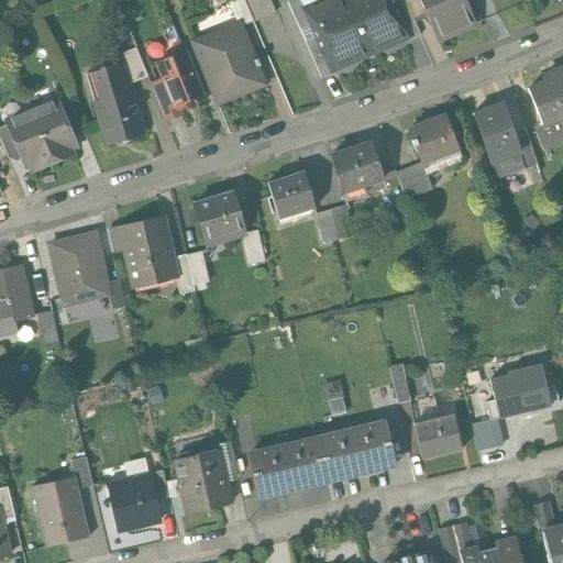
[(243,0),(230,6),(239,28),(252,22),(243,0)]
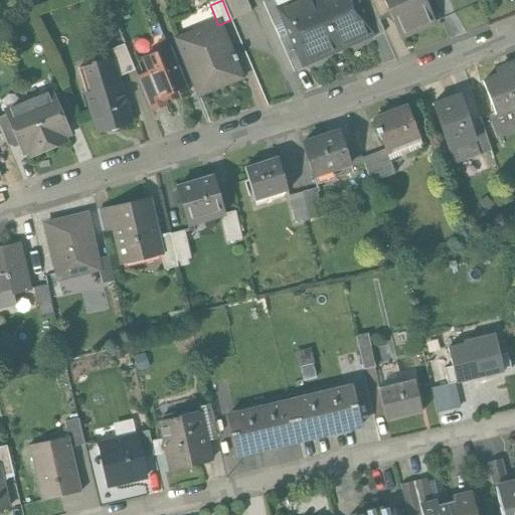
[(244,0),(221,0),(222,0),(230,20),(250,12),(244,0)]
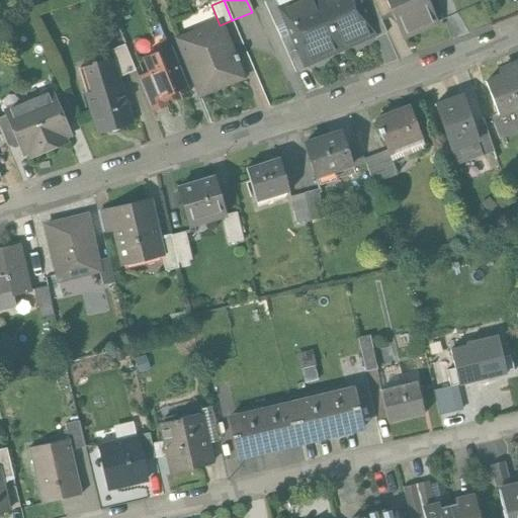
[(309,0),(283,12),(309,69),(379,37),(361,0),(309,0)]
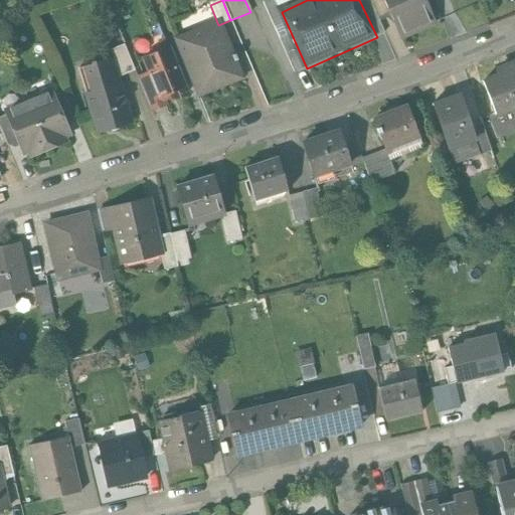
[(388,16),(381,0),(369,0),(378,20),(388,16)]
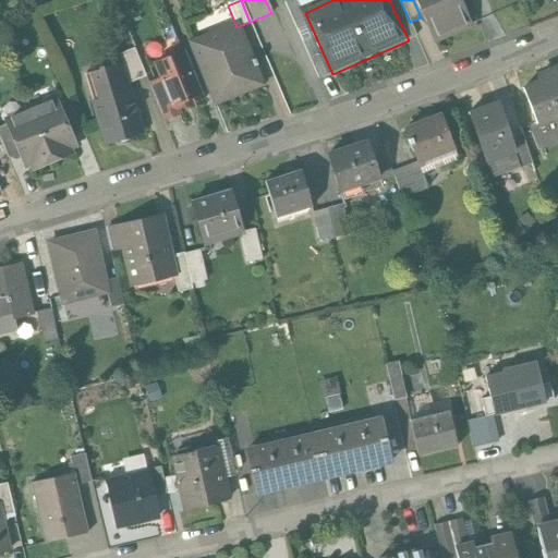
[(457,0),(413,0),(421,17),(432,41),(469,25),(457,0)]
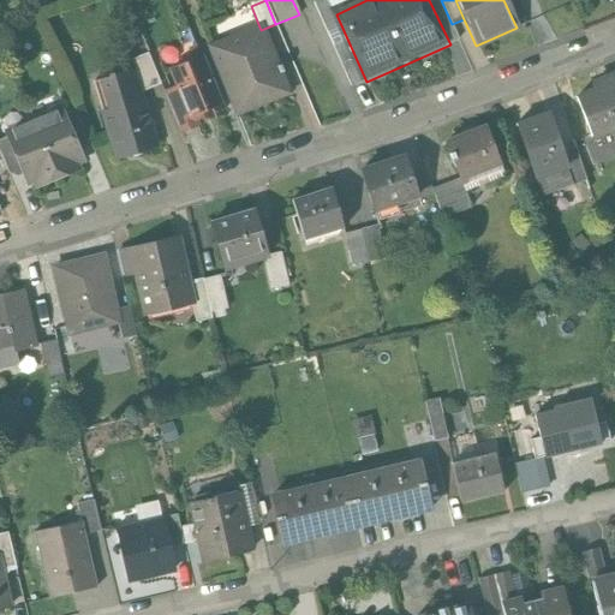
[(264,31),(212,53),(231,99),(257,89),(263,103),(288,94),(264,31)]
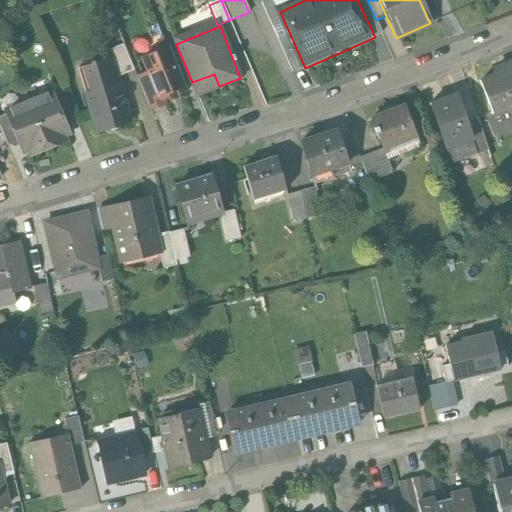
[(164,41),(158,43),(161,51),(167,49),(164,41)]
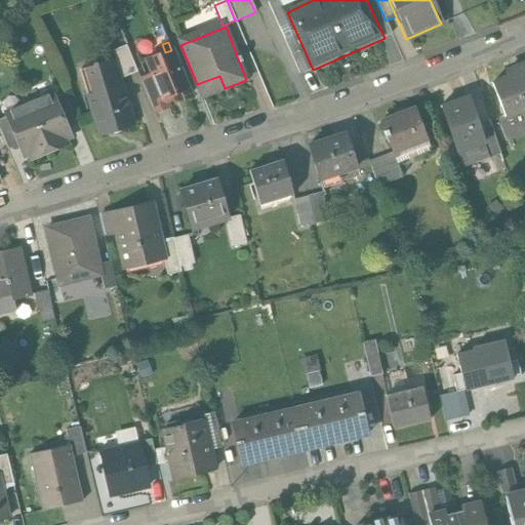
[(136,72),(125,44),(112,49),(123,76),(136,72)]
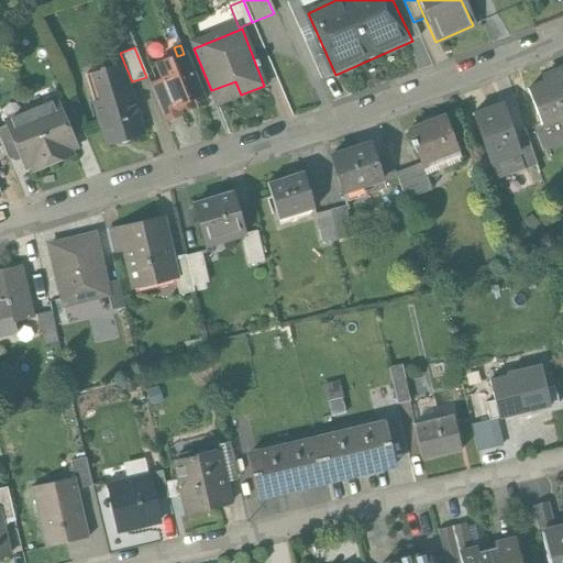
[(177,56),(157,65),(163,79),(150,85),(165,122),(180,116),(178,110),(187,106),(188,110),(205,105),(184,54),(177,56)]
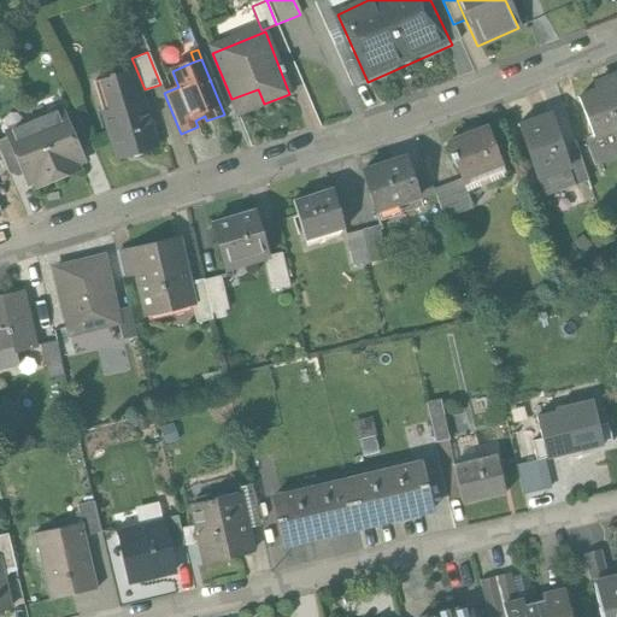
[(133,70),(112,76),(112,74),(107,75),(111,88),(97,93),(117,159),(156,147),(150,129),(152,128),(148,112),(145,112),(133,70)]
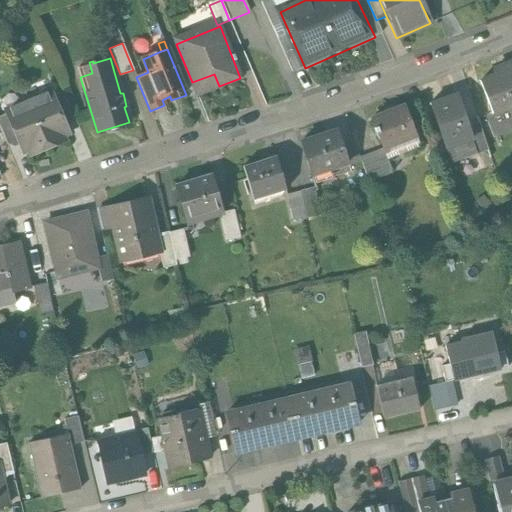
[(496,75),(481,81),(494,113),(511,105),(511,65),(511,63),(494,70),(496,75)]
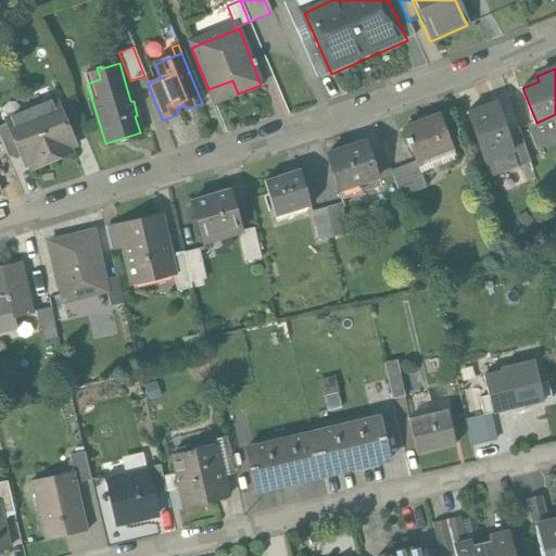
[(79,124),(68,99),(57,103),(66,129),(79,124)]
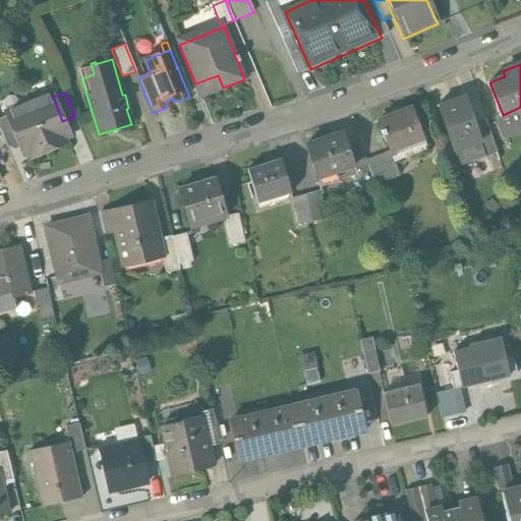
[(53,97),(41,102),(36,99),(27,102),(48,150),(64,142),(62,137),(68,134),(62,121),(53,97)]
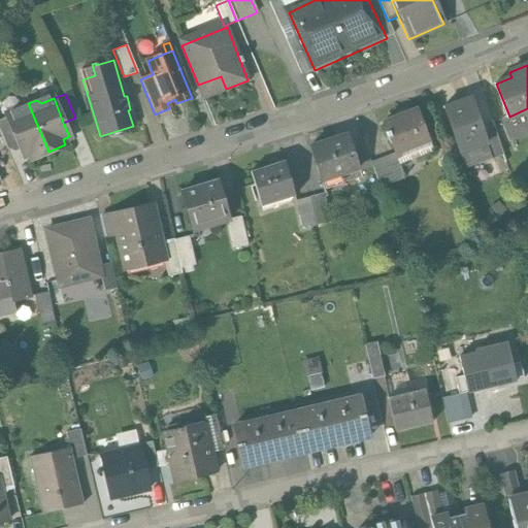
[(470,98),(443,107),(464,168),(491,159),(483,134),(470,98)]
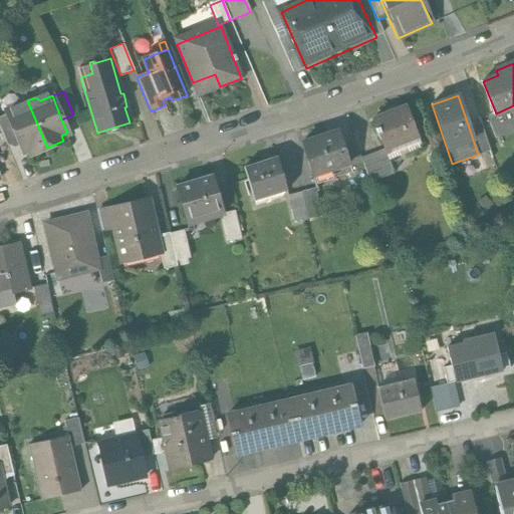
[(27,100),(19,103),(17,109),(6,114),(15,139),(21,153),(27,151),(29,155),(47,148),(27,100)]
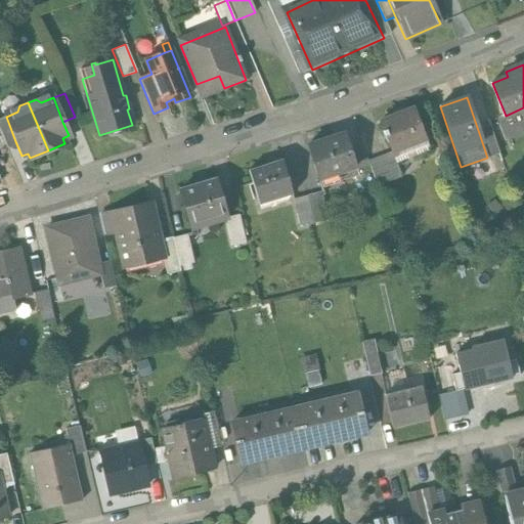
[(413,110),(380,123),(392,153),(425,140),(413,110)]
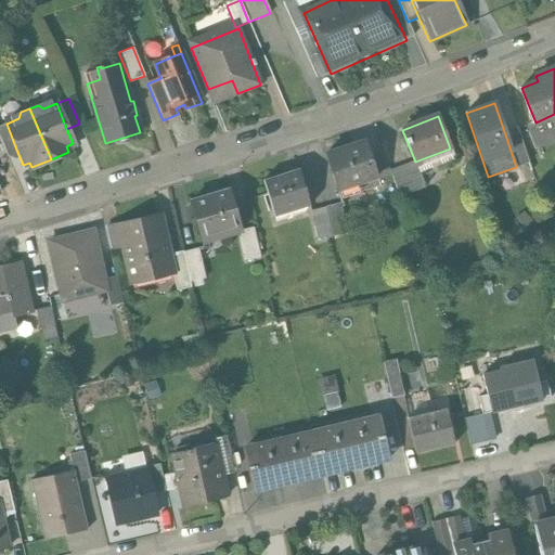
[(16,150),(7,124),(0,126),(0,140),(5,154),(16,150)]
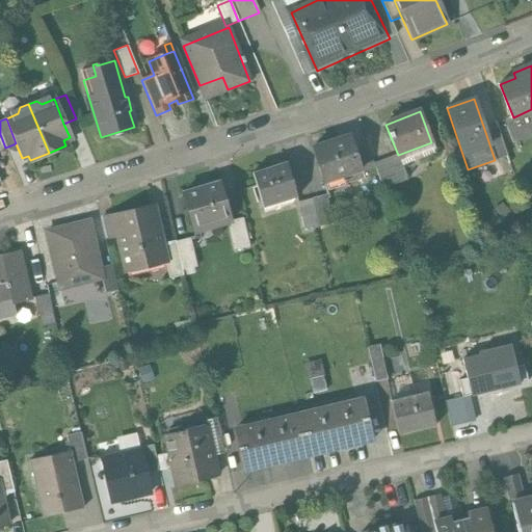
[(498,131),(486,135),(495,160),(507,156),(498,131)]
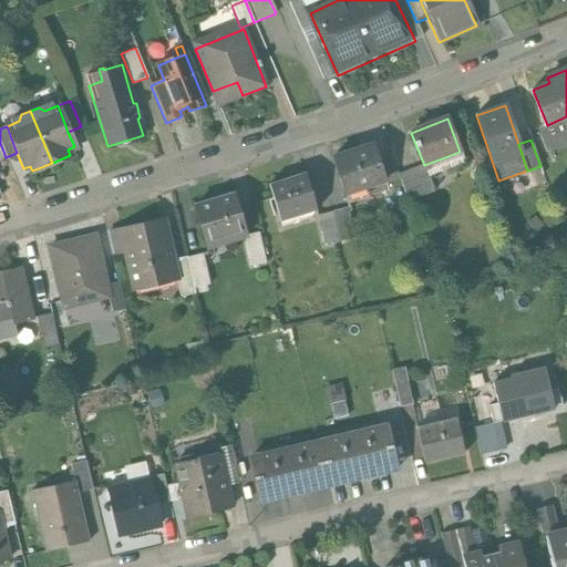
[(374,145),(334,157),(346,192),(385,179),(374,145)]
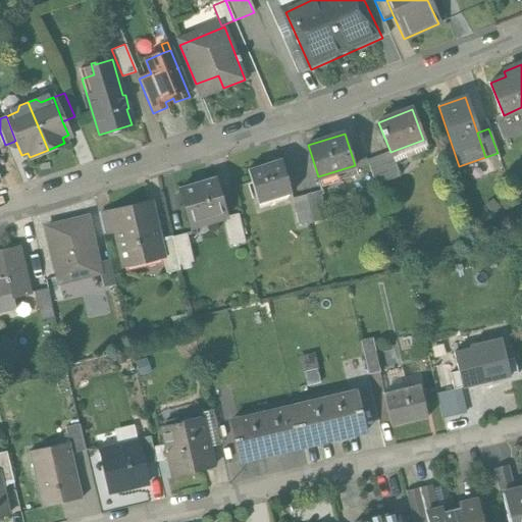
[(281,161),(263,167),(263,166),(249,170),(259,202),(293,192),(281,161)]
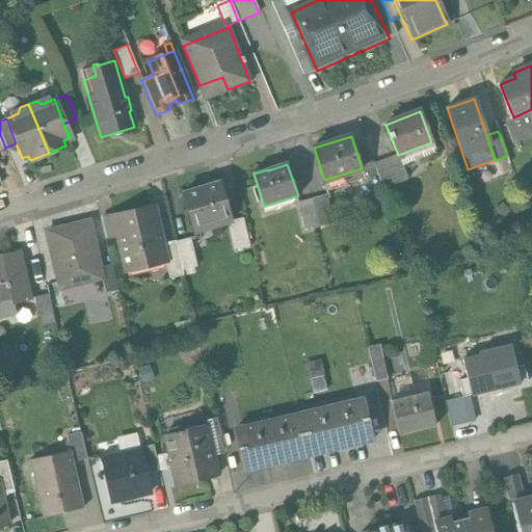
[(220,183),(182,194),(191,227),(230,214),(220,183)]
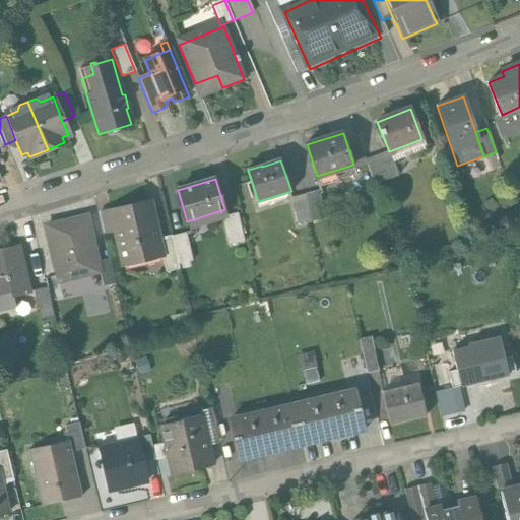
[(319,191),(305,194),(311,220),(325,216),(319,191)]
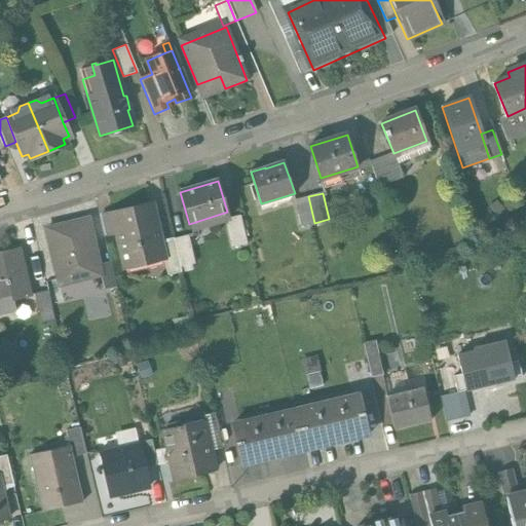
[(149,203),(112,213),(124,268),(164,259),(161,245),(159,245),(149,203)]
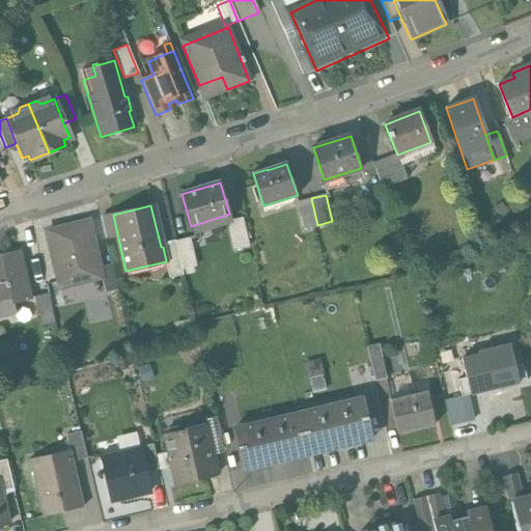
[(243,218),(228,222),(234,250),(249,246),(243,218)]
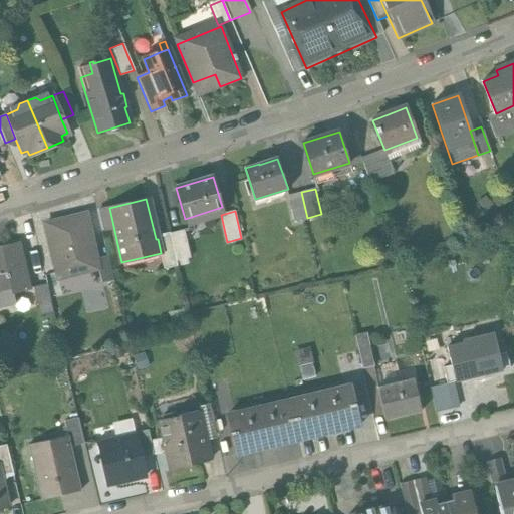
[(84,214),(44,224),(55,272),(82,266),(83,272),(97,269),(95,259),(84,214)]
